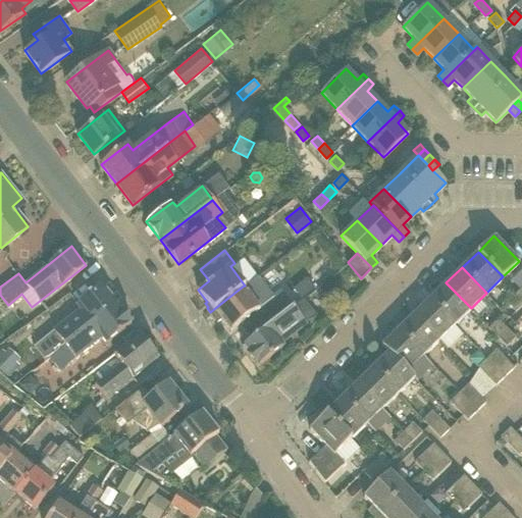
[(314,287),(306,276),(293,287),(301,297),(314,287)]
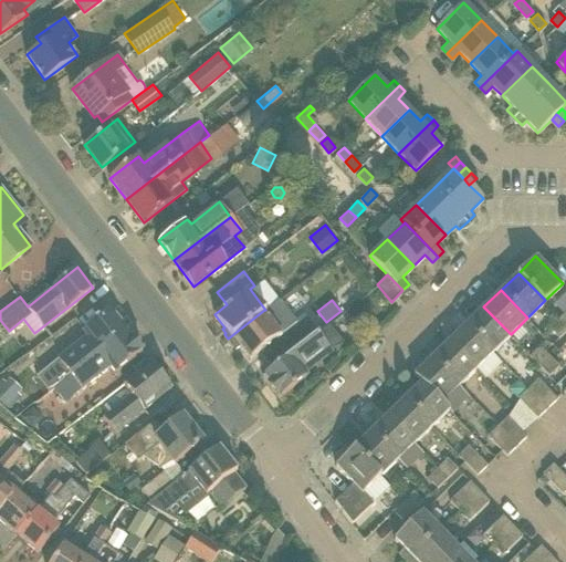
[(493,351),(511,334),(483,306),(467,323),(493,351)]
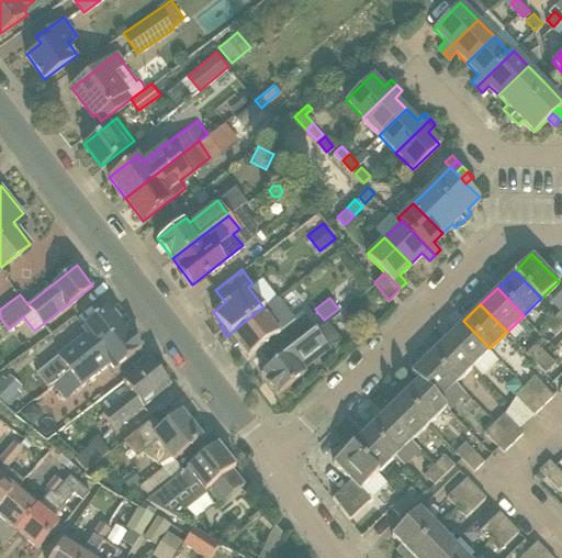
[(55,381),(125,326),(109,305),(81,326),(86,332),(43,366),(55,380),(55,381)]
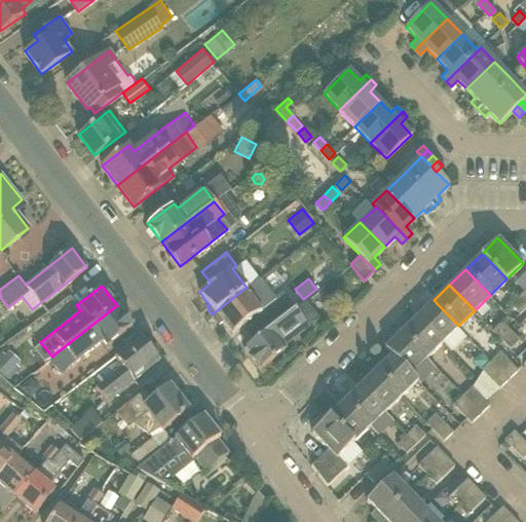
[(283,291),(261,307),(246,288),(212,314),(215,319),(217,319),(220,323),(223,320),(232,332),(242,324),(252,336),(293,304),(283,291)]
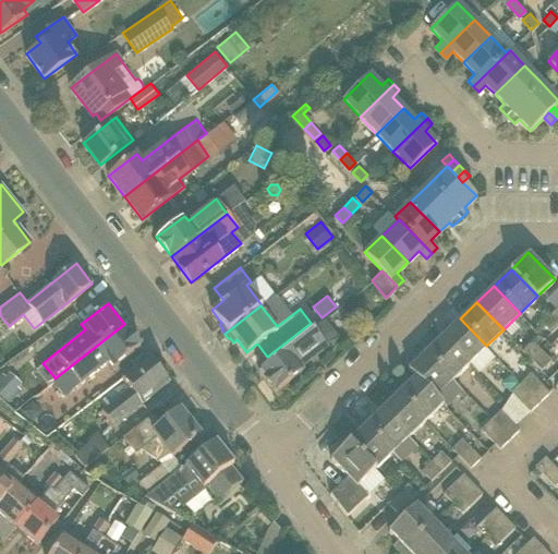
[(552,332),(557,324),(557,317),(552,312),(542,322),(552,332)]
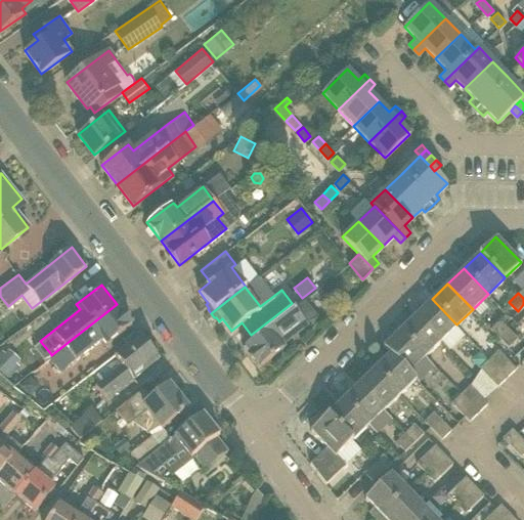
[(295,306),(243,346),(248,352),(247,353),(258,367),(285,346),(280,341),(315,314),(304,299),(295,306)]
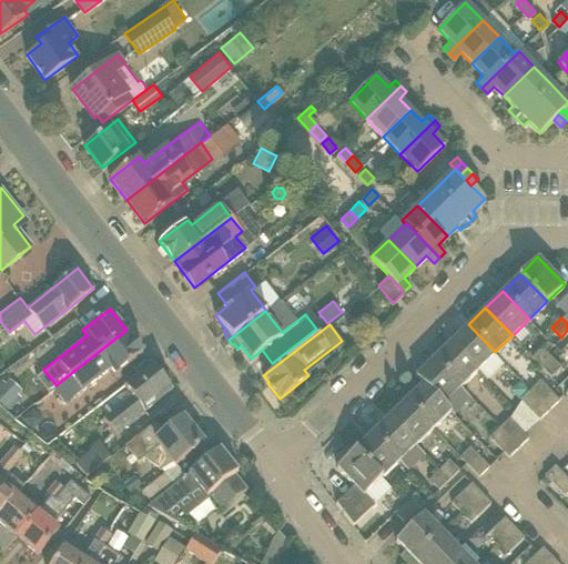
[(450,341),(477,369),(495,352),(468,324),(450,341)]
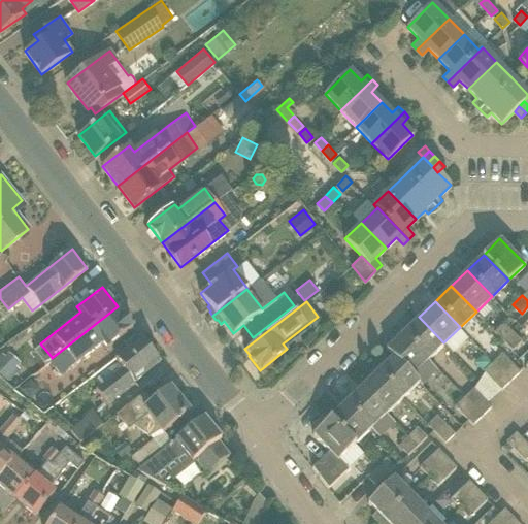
[(133,326),(118,306),(52,358),(52,357),(51,358),(61,372),(103,339),(107,346),(133,326)]
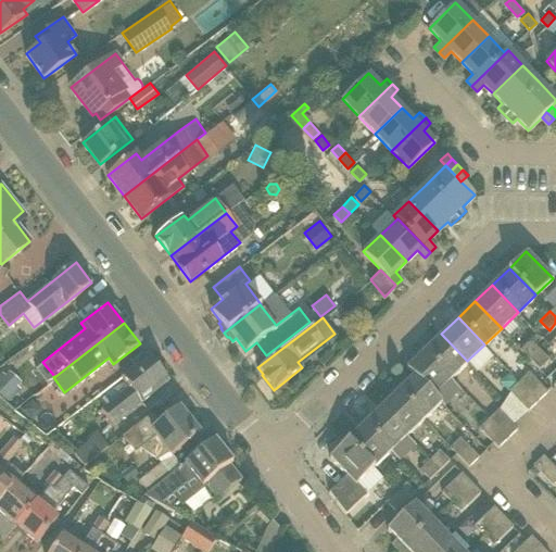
[(451,378),(467,361),(441,334),(424,351),(451,378)]
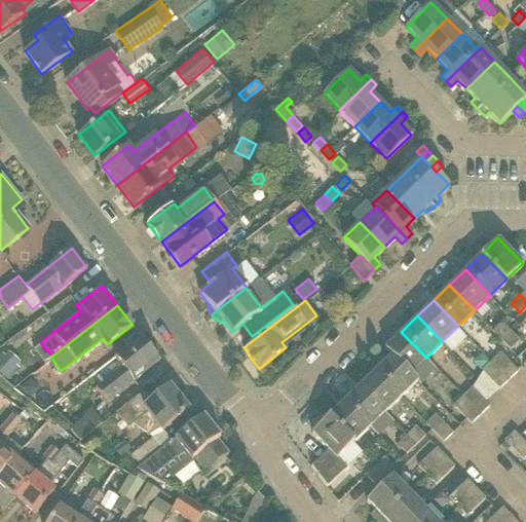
[(493,329),(502,338),(512,330),(501,320),(493,329)]
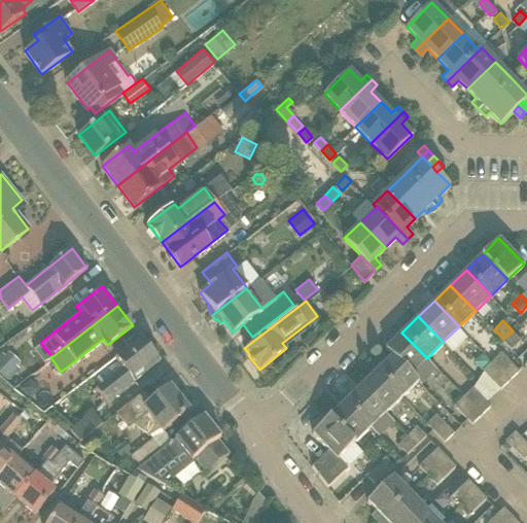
[(521,339),(513,330),(503,339),(512,347),(521,339)]
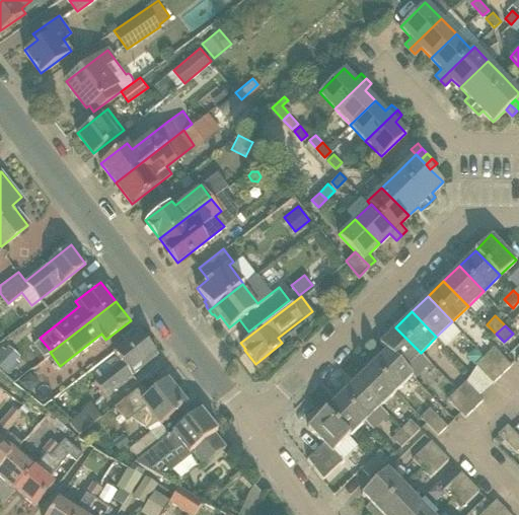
[(421,353),(395,327),(380,343),(386,350),(404,368),(405,367),(421,353)]
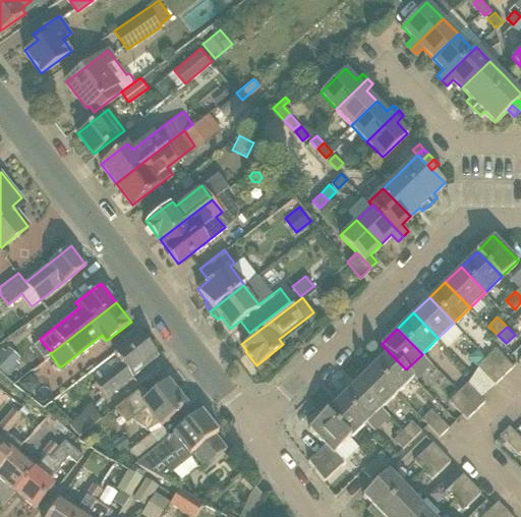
[(158,355),(139,332),(114,352),(122,361),(96,382),(107,396),(158,355)]
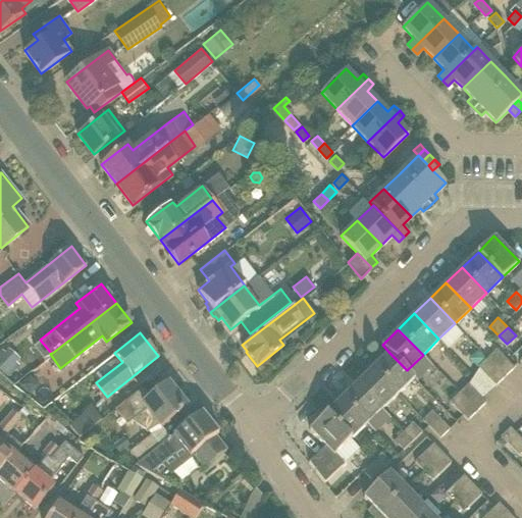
[(505,374),(514,366),(496,347),(486,356),(505,374)]
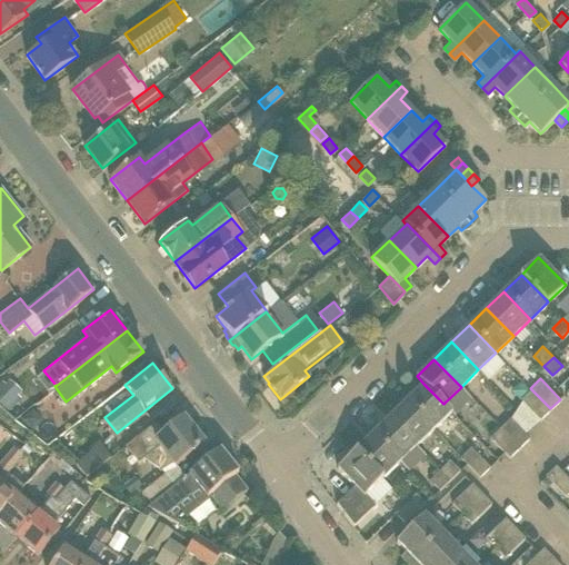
[(2,379),(0,380),(0,400),(9,409),(21,396),(2,379)]
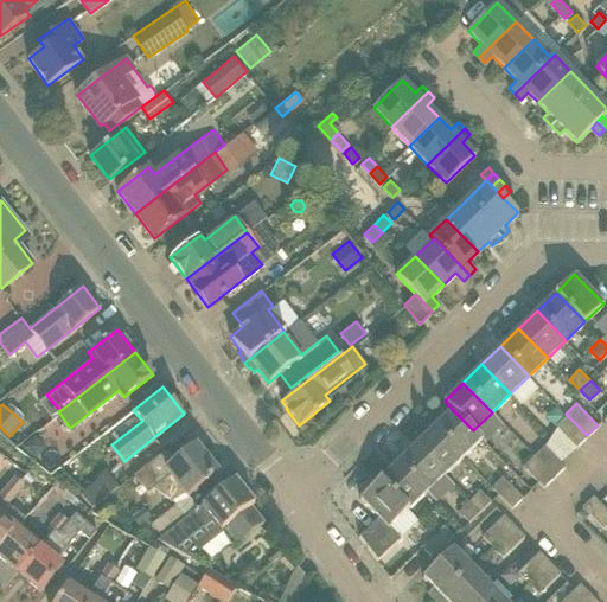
[(452,409),(434,427),(462,456),(481,437),(474,429),(473,430),(452,409)]
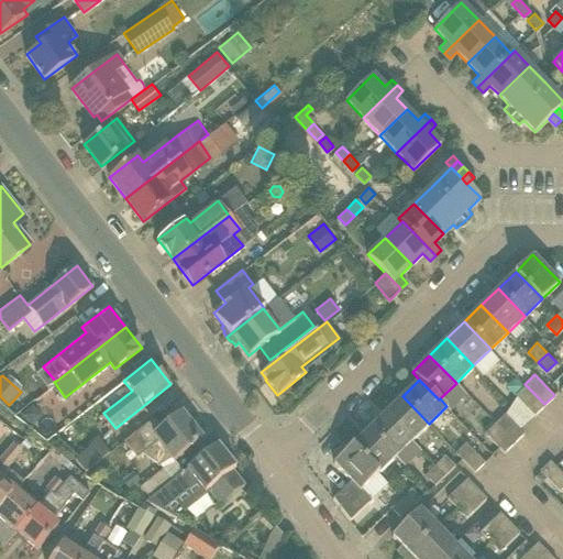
[(534,414),(544,404),(525,384),(515,394),(534,414)]
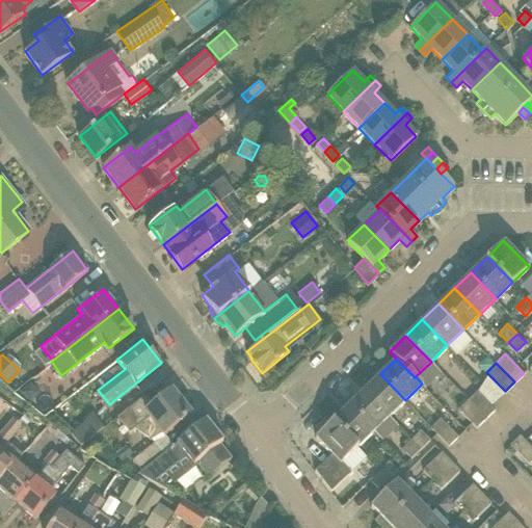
[(389,416),(405,400),(380,374),(364,390),(389,416)]
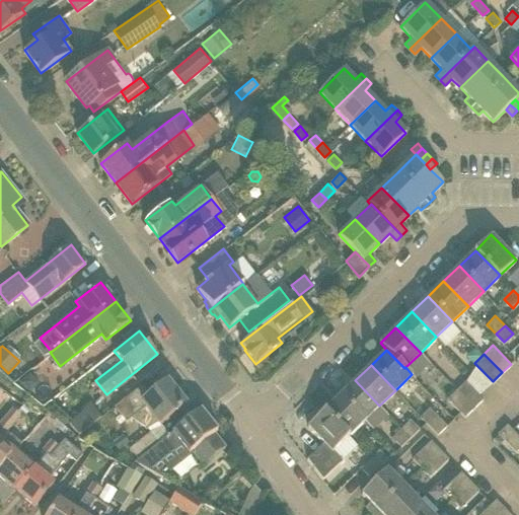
[(160,423),(186,402),(166,379),(150,392),(142,383),(115,405),(121,413),(125,419),(127,420),(135,414),(146,428),(158,421),(160,423)]
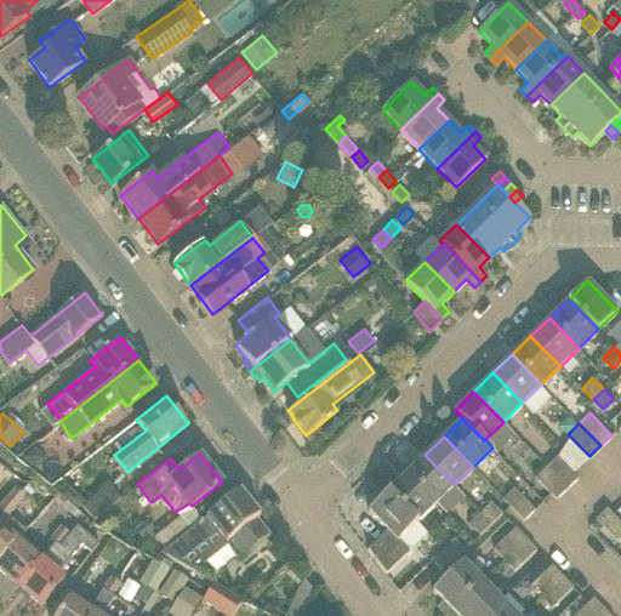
[(436,503),(454,485),(425,455),(406,473),(436,503)]
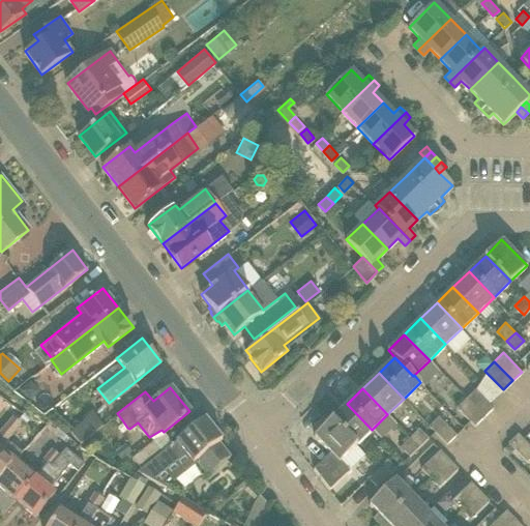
[(466,397),(484,415),(494,406),(475,388),(466,397)]
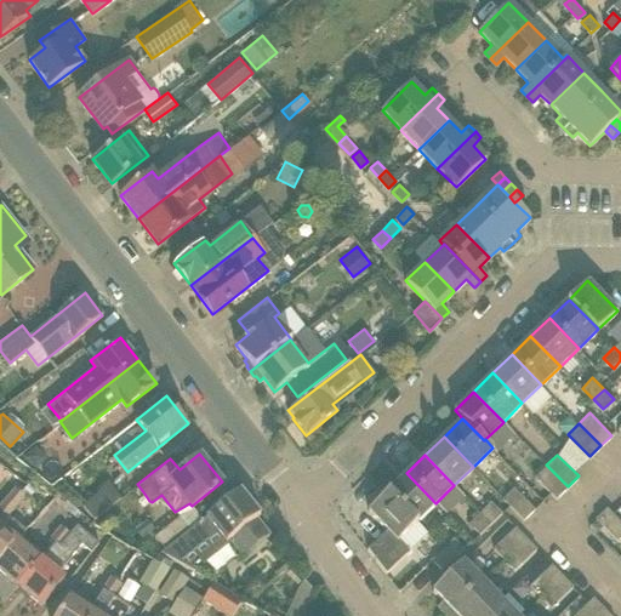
[(535,475),(551,492),(557,497),(568,486),(546,465),(535,475)]
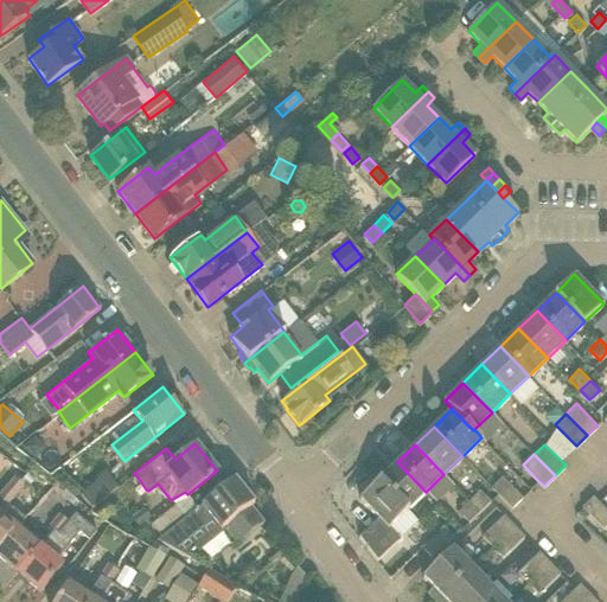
[(407,510),(426,492),(397,462),(378,480),(407,510)]
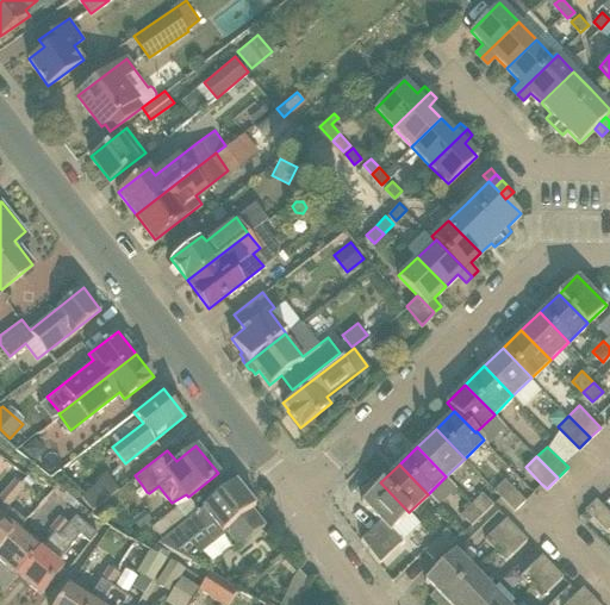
[(119,488),(109,474),(82,493),(93,507),(119,488)]
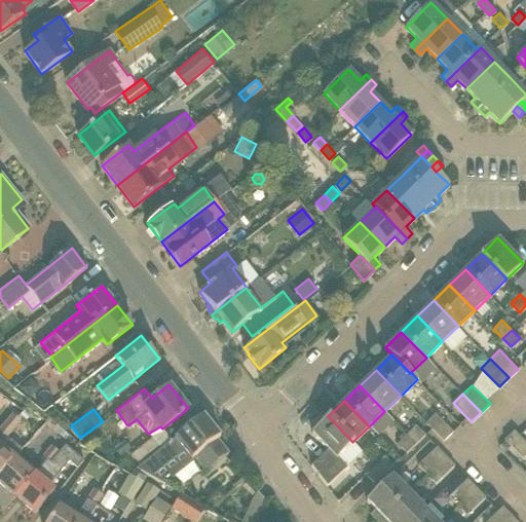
[(12,411),(4,421),(13,429),(22,418),(12,411)]
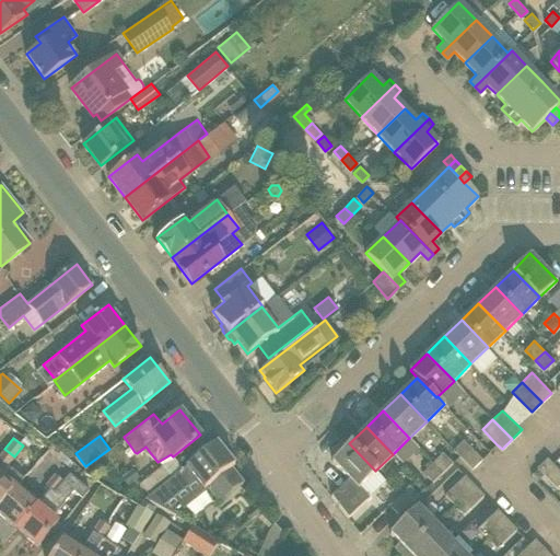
[(453,449),(473,468),(482,459),(463,439),(453,449)]
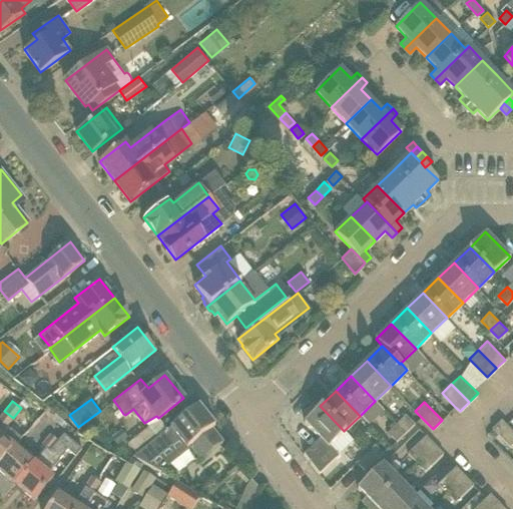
[(214,425),(198,404),(156,437),(137,452),(146,464),(157,470),(189,445),(200,458),(222,441),(211,427),(214,425)]
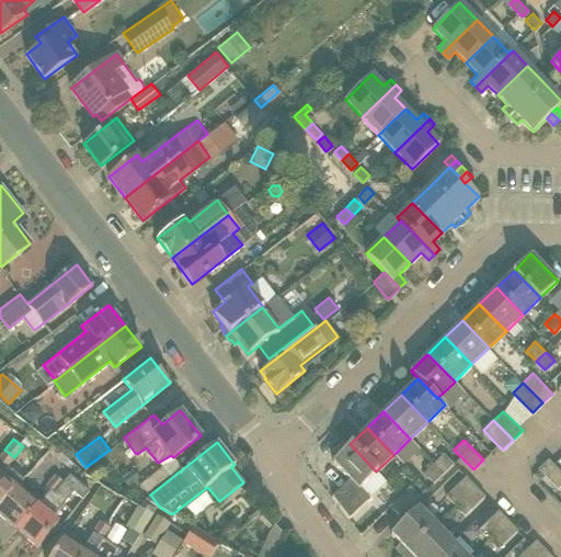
[(376,472),(350,444),(332,461),(350,478),(331,497),(350,515),(368,497),(359,488),(376,472)]
